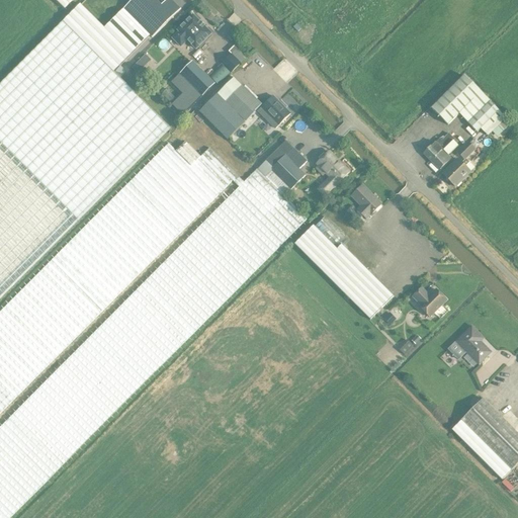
[(55,0),(65,9),(74,0),(55,0)]
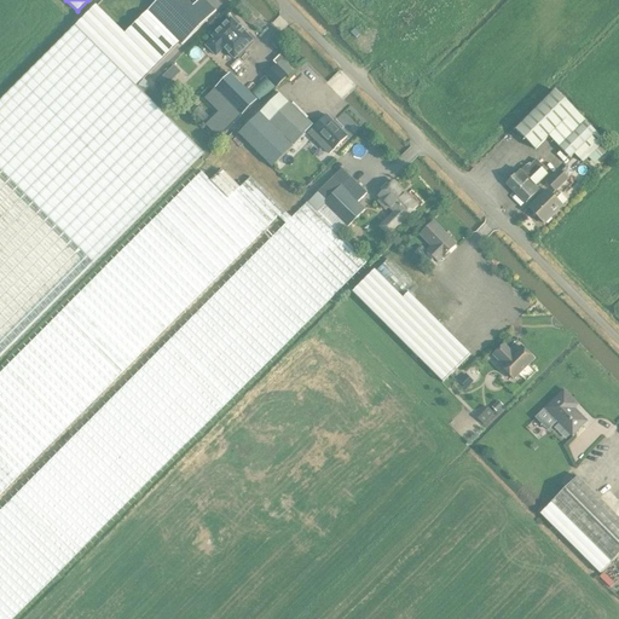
[(158,0),(148,12),(180,42),(183,45),(217,11),(206,0),(200,0),(194,7),(186,0),(158,0)]
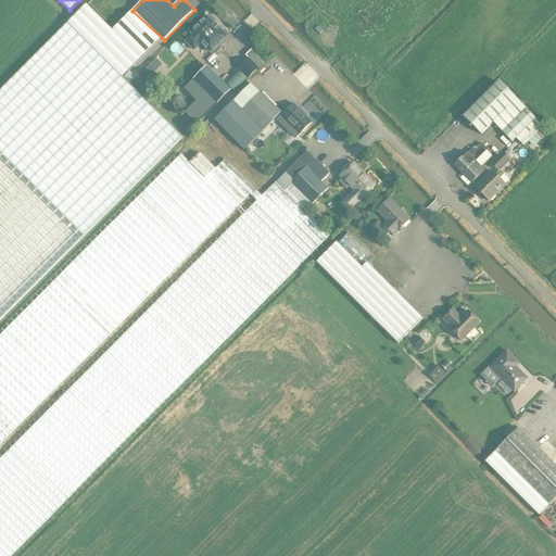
[(123,77),(162,38),(133,11),(115,28),(89,3),(0,91),(0,320),(186,135),(123,77)]
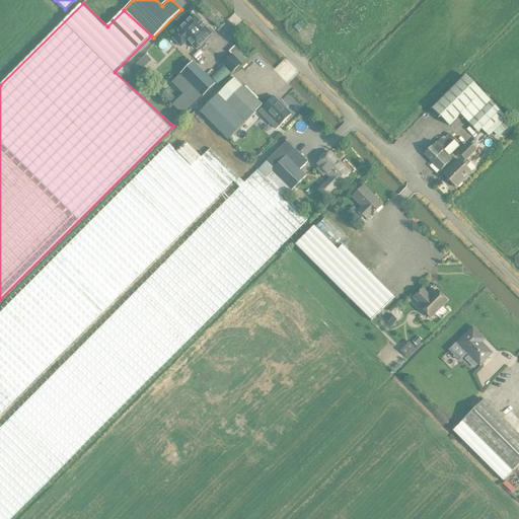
[(181,29),(172,39),(181,48),(188,42),(197,50),(212,34),(211,32),(194,16),(181,29)]
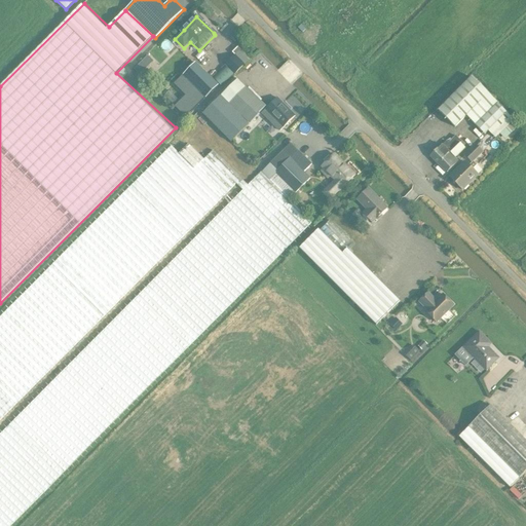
[(228,63),(225,66),(234,75),(236,72),(245,65),(246,66),(251,61),(238,47),(232,52),(235,55),(228,63)]
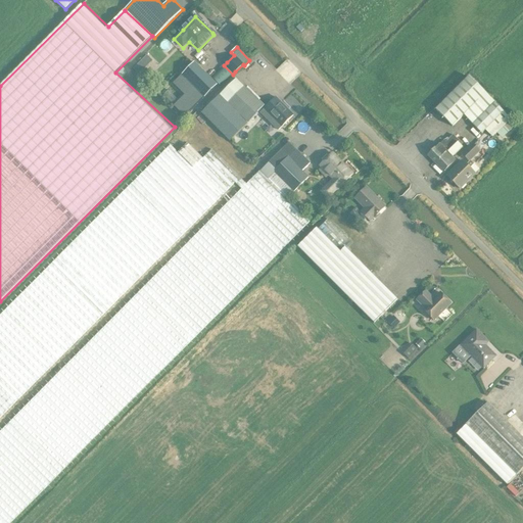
[(182,76),(174,84),(185,96),(174,106),(185,117),(204,98),(218,85),(211,79),(195,62),(182,76)]
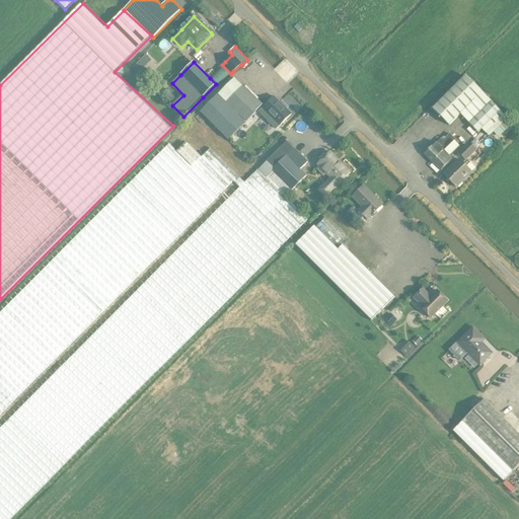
[(143,70),(137,64),(133,69),(138,74),(143,70)]
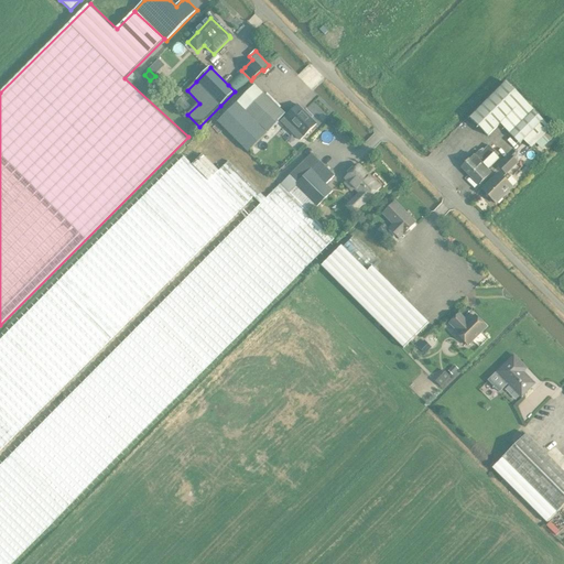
[(235,78),(228,85),(235,91),(237,93),(243,87),(250,79),(241,71),(235,78)]
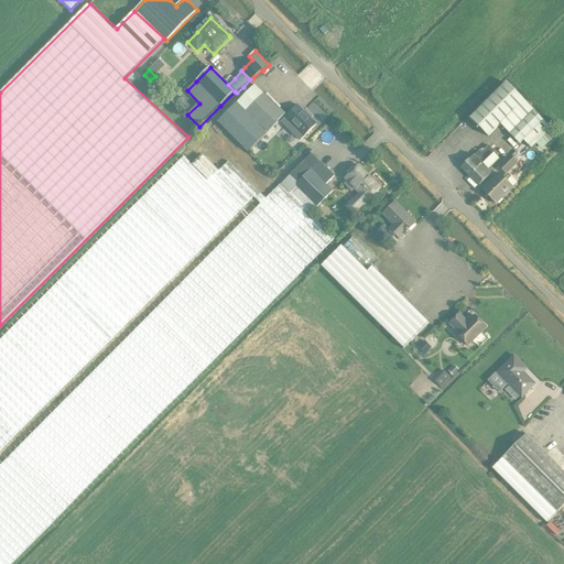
[(523,140),(531,149),(551,129),(506,84),(470,119),(488,137),(500,125),(520,143),(523,140)]
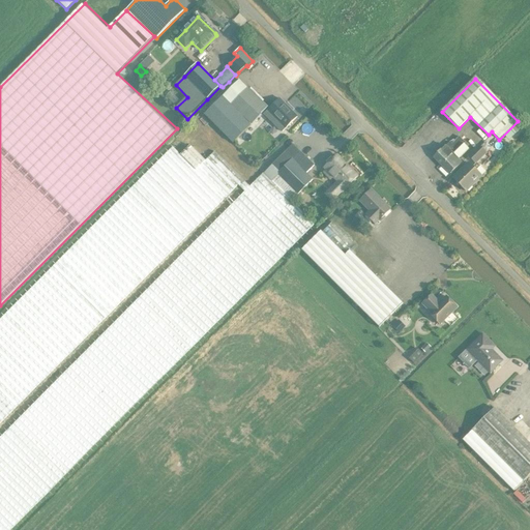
[(261,116),(261,115),(268,108),(240,80),(214,105),(215,105),(205,115),(234,144),(243,134),(261,116)]
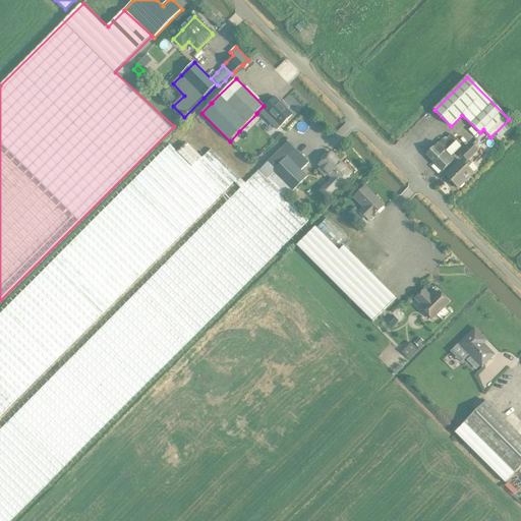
[(276,97),(258,113),(277,131),(293,114),(276,97)]
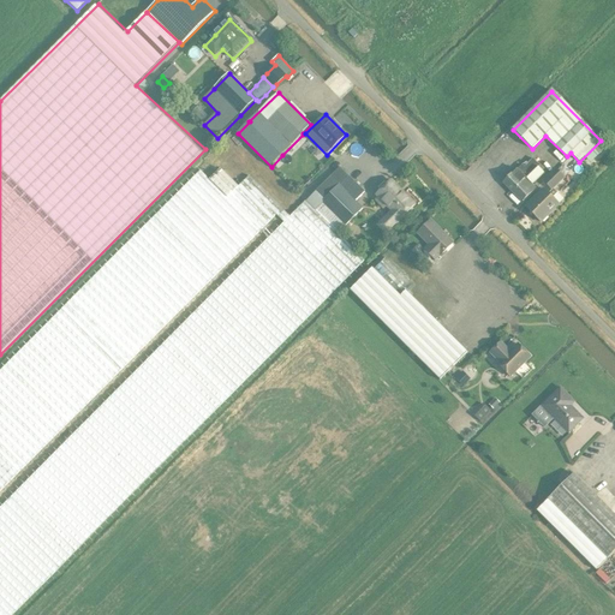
[(538,167),(539,167),(532,160),(524,168),(521,166),(517,171),(503,184),(513,193),(526,179),(533,173),(538,167)]
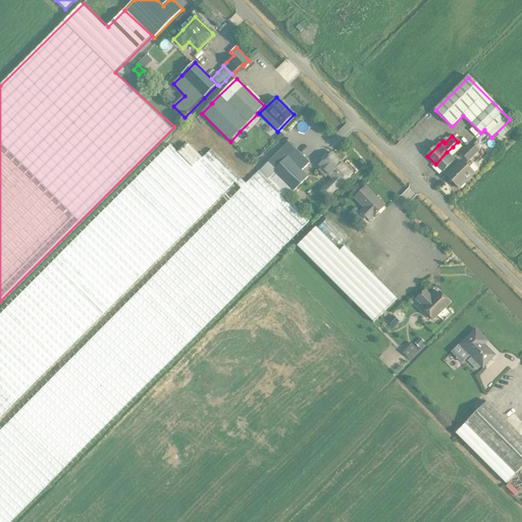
[(268,162),(260,171),(268,179),(288,199),(308,177),(302,171),(310,163),(289,142),(280,150),(268,162)]
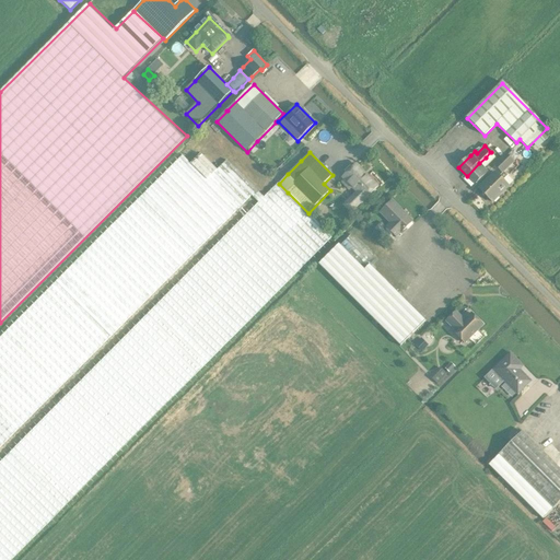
[(479,164),(485,170),(496,158),(490,152),(486,158),(479,164)]
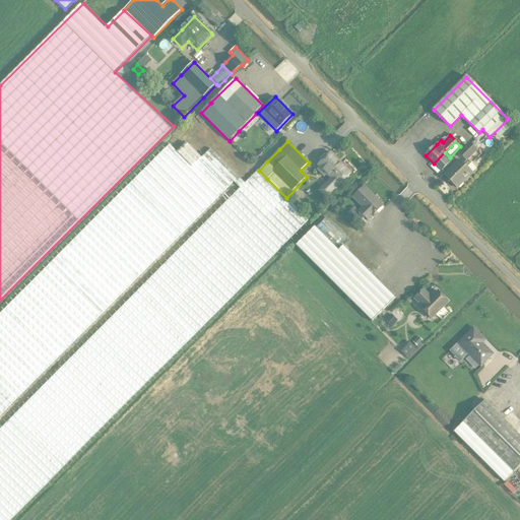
[(477,150),(476,150),(479,146),(474,141),(471,144),(469,143),(459,153),(467,160),(477,150)]
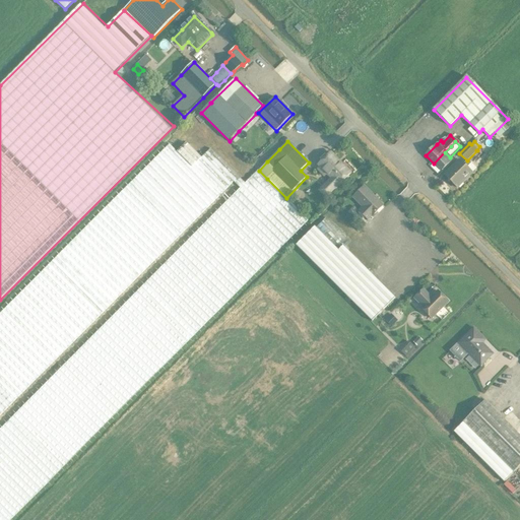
[(245,184),(210,149),(201,157),(187,143),(178,152),(169,144),(29,284),(0,314),(0,415),(131,284),(234,182),(240,188),(195,234),(0,430),(0,519),(9,519),(199,330),(205,324),(215,314),(226,303),(309,220),(286,198),(267,179),(258,170),(245,184)]
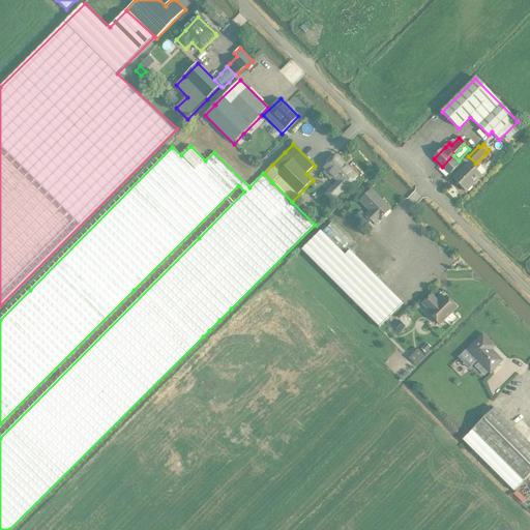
[(453,154),(442,167),(449,174),(462,163),(459,160),(453,155),(453,154)]
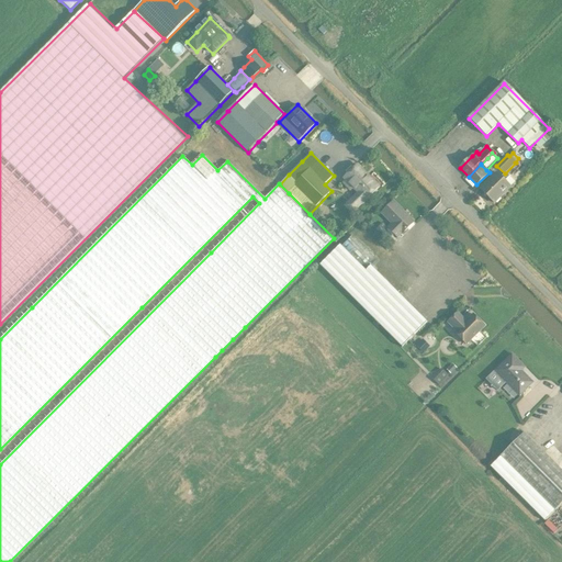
[(358,165),(350,172),(344,179),(346,181),(344,183),(349,189),(352,187),(358,193),(346,206),(352,213),(366,201),(380,188),(358,165)]
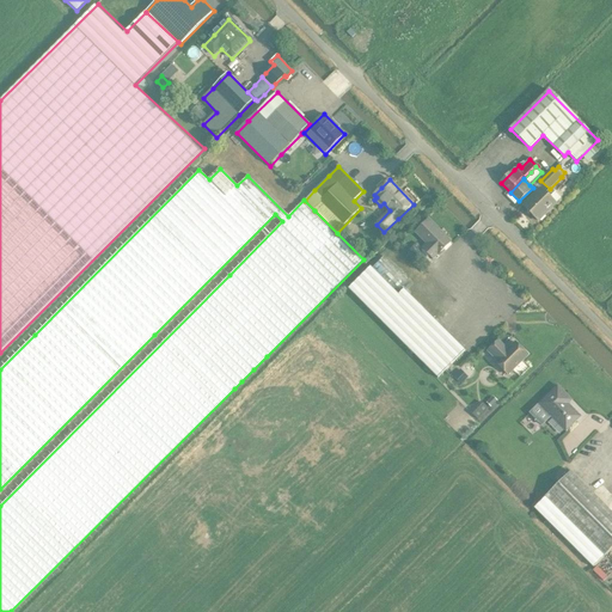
[(522,206),(538,221),(556,203),(561,199),(551,188),(545,194),(540,189),(522,206)]
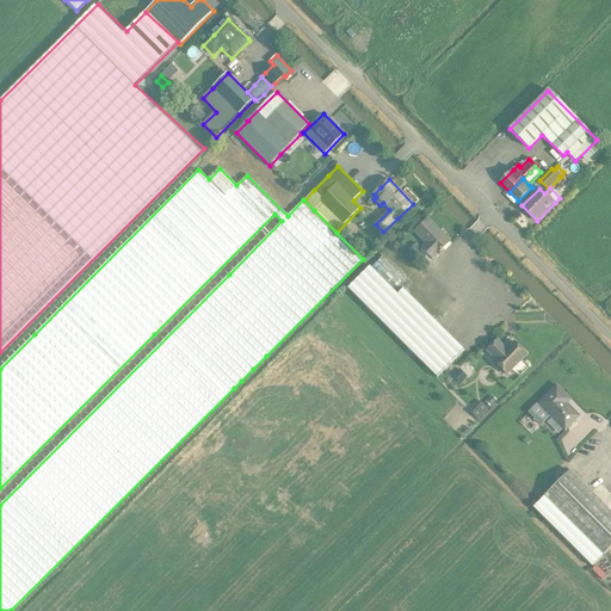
[(432,259),(450,241),(429,220),(415,233),(426,244),(421,247),(432,259)]
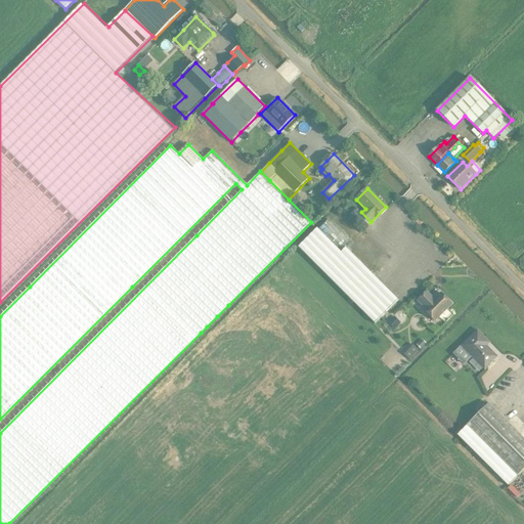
[(356,208),(350,214),(355,219),(360,213),(356,208)]
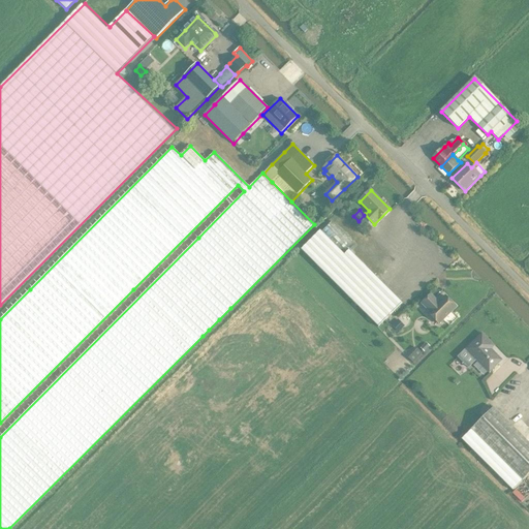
[(345,255),(349,250),(352,247),(354,245),(332,222),(321,232),(345,255)]
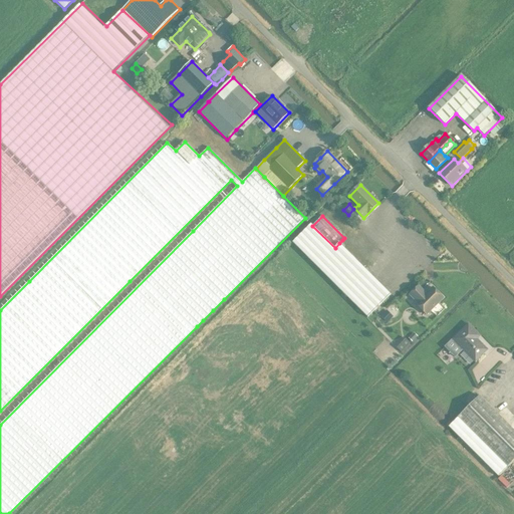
[(335,248),(312,226),(311,224),(292,243),(331,281),(348,298),(367,317),(391,294),(377,281),(371,275),(339,243),(335,248)]
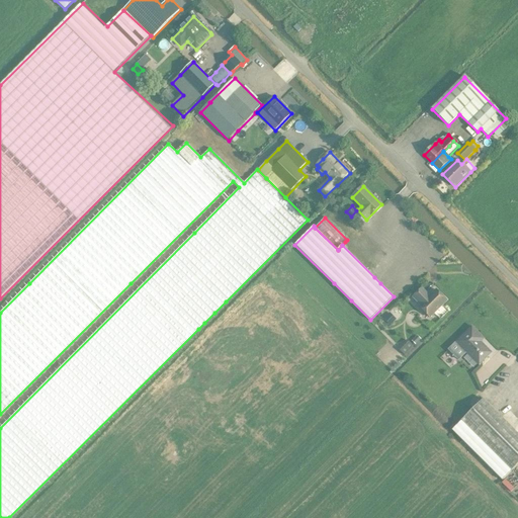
[(419,307),(430,318),(447,300),(436,290),(428,297),(426,294),(427,293),(422,288),(413,297),(421,306),(419,307)]
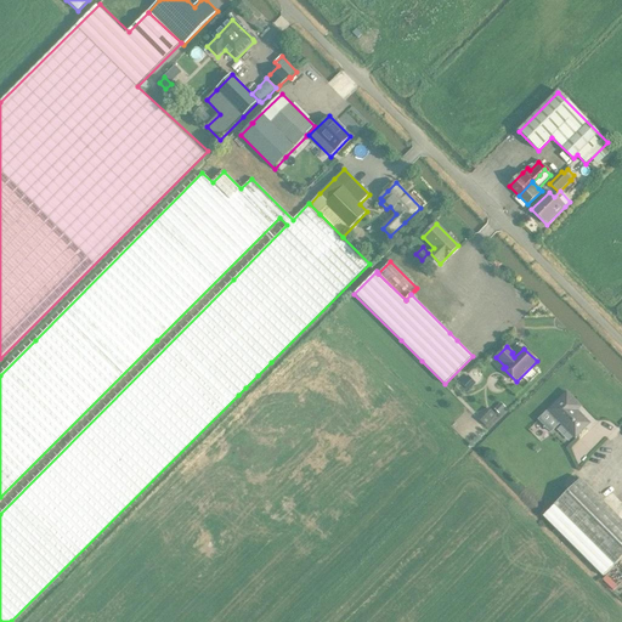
[(462,384),(469,390),(475,384),(469,377),(462,384)]
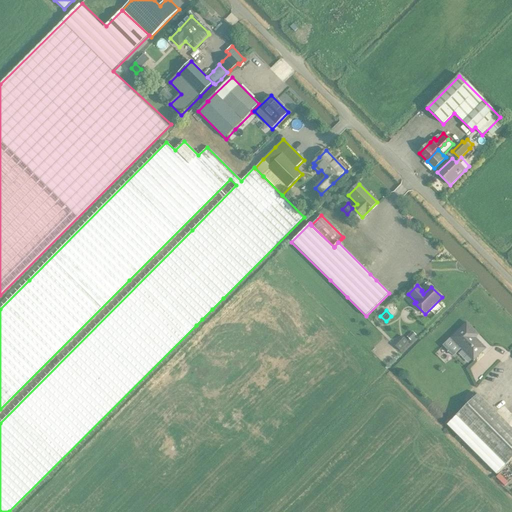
[(451,338),(443,346),(453,356),(461,348),(473,361),(486,349),(475,338),(479,335),(466,323),(451,338)]
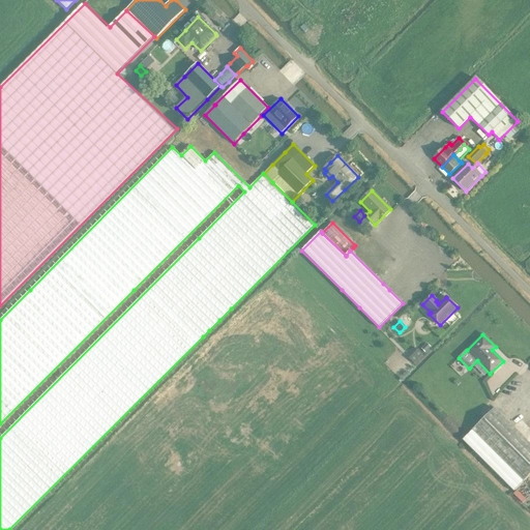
[(424,357),(417,350),(409,358),(416,365),(424,357)]
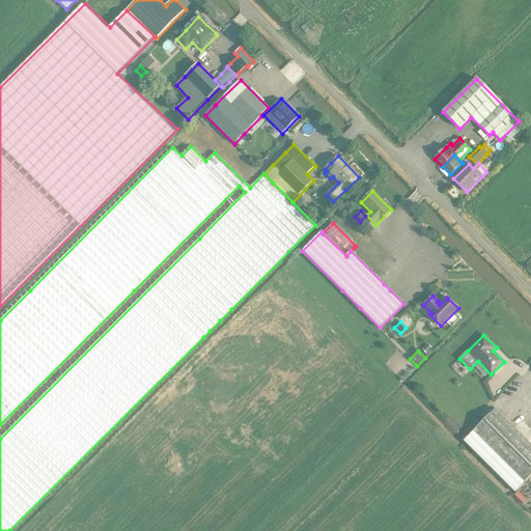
[(514,492),(530,475),(530,444),(495,409),(464,441),(514,492)]
